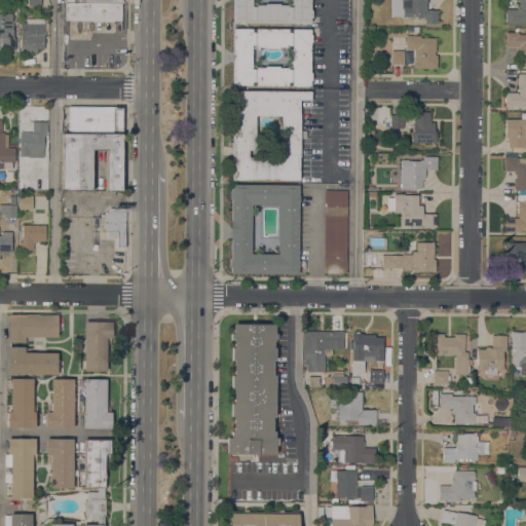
[(233,22),(233,0),(310,0),(310,9),(311,9),(311,16),(310,16),(310,23),(233,22)]
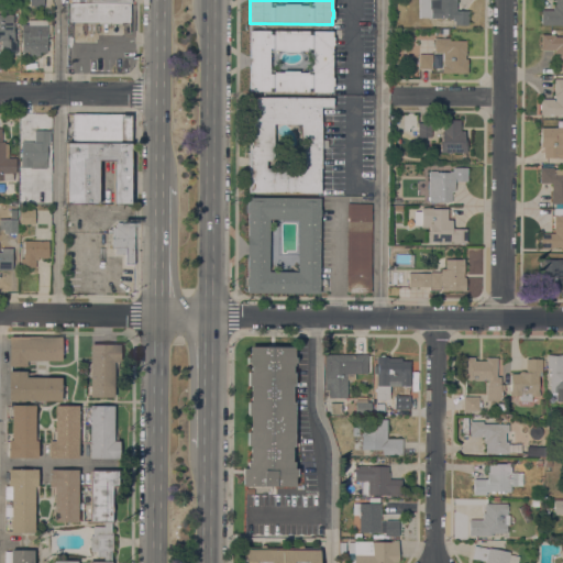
[(420,17),(420,0),(456,0),(456,10),(467,10),(467,24),(454,24),(454,20),(453,20),(453,18),(431,18),(431,17),(420,17)]
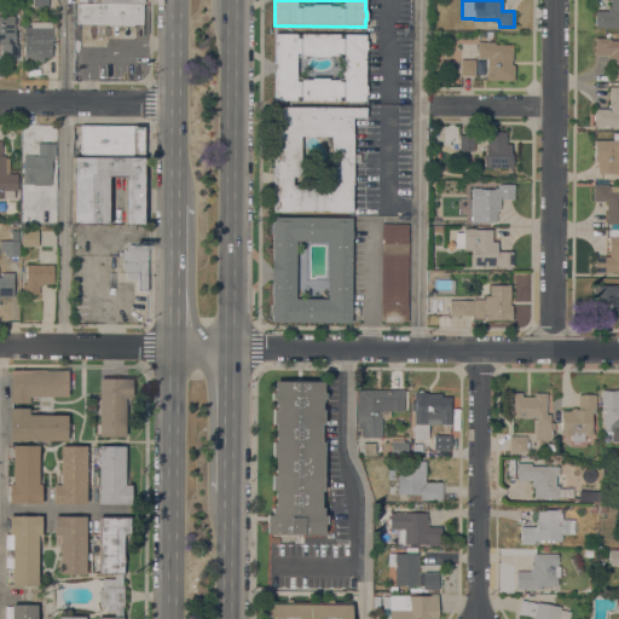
[(611,0),(618,0),(618,27),(595,27),(595,11),(608,11),(608,7),(611,7),(611,0)]
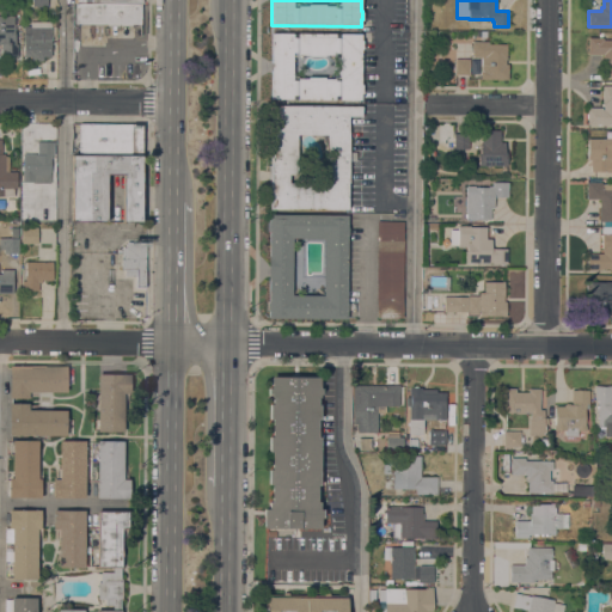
[(141,4),(140,23),(132,23),(132,25),(106,25),(108,23),(75,23),(75,2),(92,4),(141,4)]
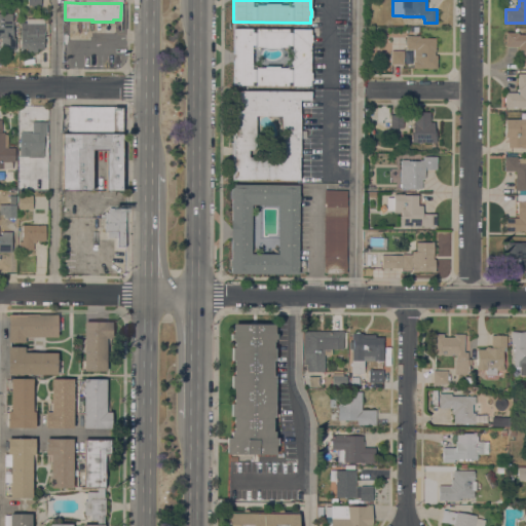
[(1,38),(0,38),(0,12),(12,13),(12,29),(13,29),(13,37),(15,37),(15,49),(1,48),(1,38)]
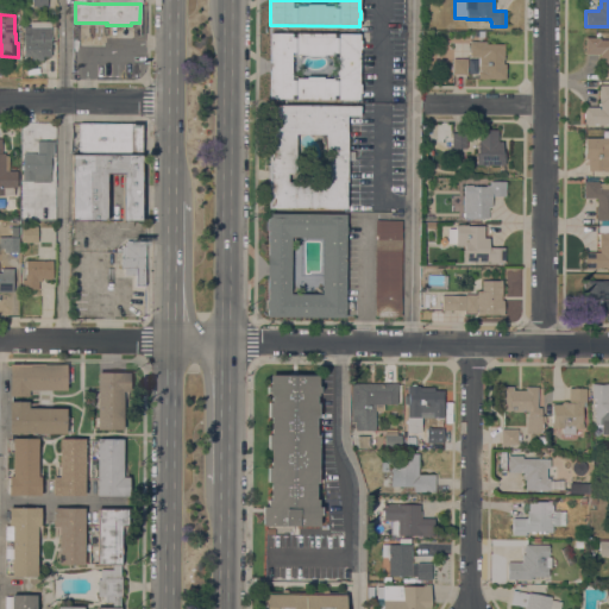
[(24,25),(30,25),(30,22),(51,22),(51,56),(43,56),(43,60),(31,60),(31,56),(23,56),(24,25)]
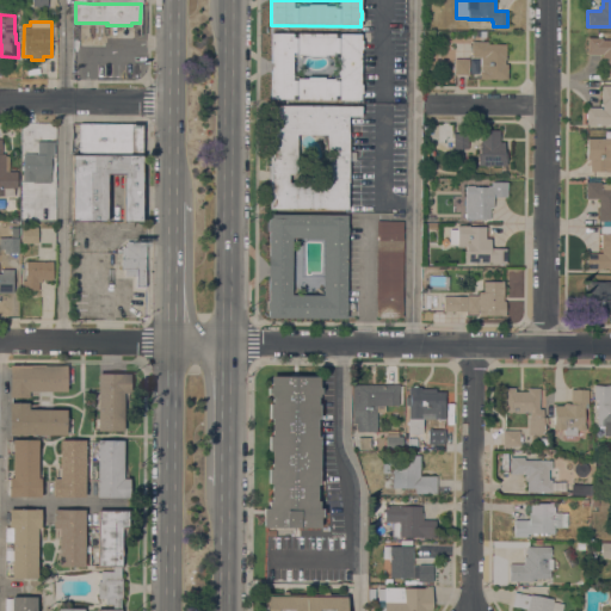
[(271,98),(271,32),(360,34),(360,39),(362,39),(362,48),(360,48),(359,84),(362,84),(362,92),(359,92),(359,99),(271,98)]
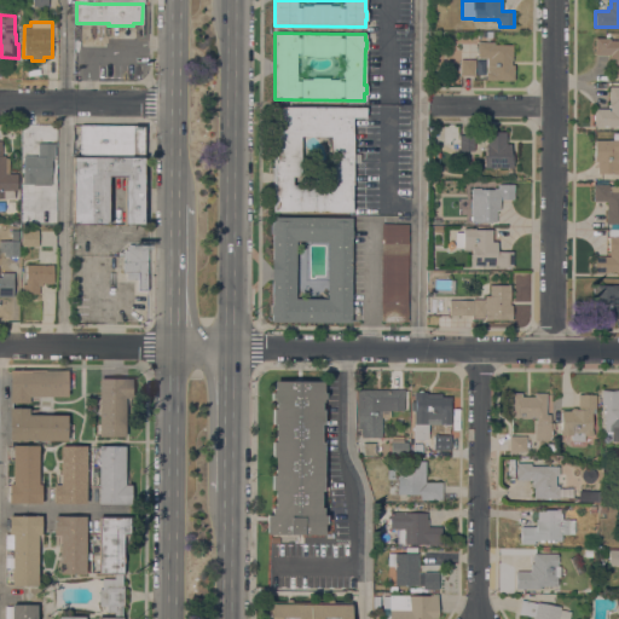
[(618,76),(609,76),(609,55),(595,55),(595,38),(609,38),(609,40),(618,40),(618,76)]
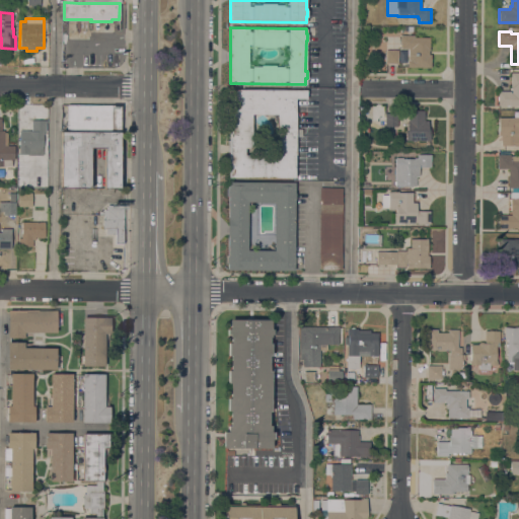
[(408,67),(408,60),(409,60),(409,56),(401,56),(401,48),(400,48),(400,34),(414,35),(414,36),(430,38),(430,51),(429,51),(429,54),(431,54),(431,67),(408,67)]
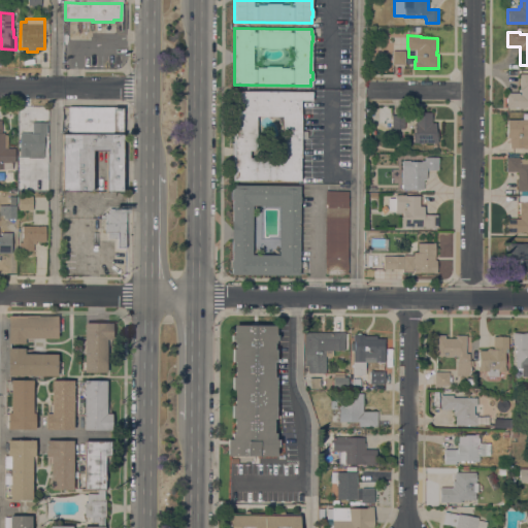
[(392,60),(390,60),(390,51),(392,51),(404,51),(404,64),(392,64),(392,60)]
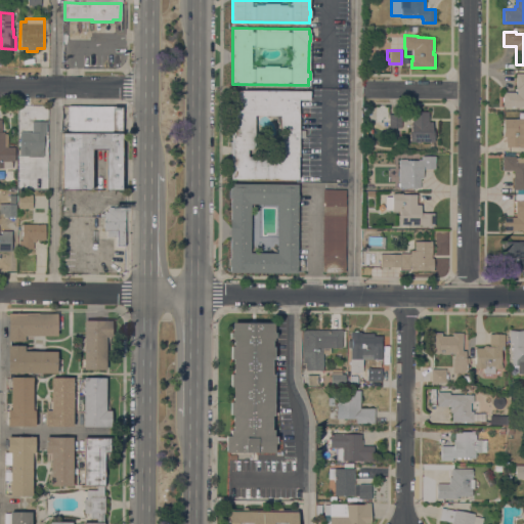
[(523,73),(523,105),(519,105),(519,107),(513,106),(513,105),(510,105),(510,106),(508,106),(508,105),(503,105),(503,91),(515,92),(516,73),(523,73)]
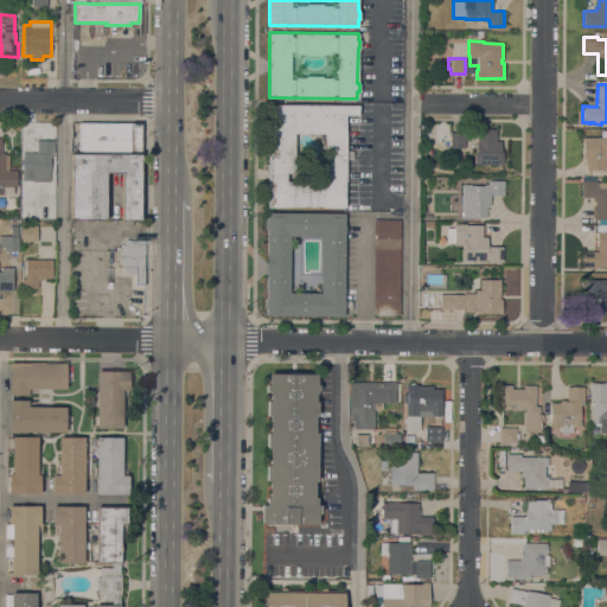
[(267,104),(358,104),(358,115),(345,115),(345,149),(353,149),(353,159),(344,159),(344,206),(267,208),(267,104)]
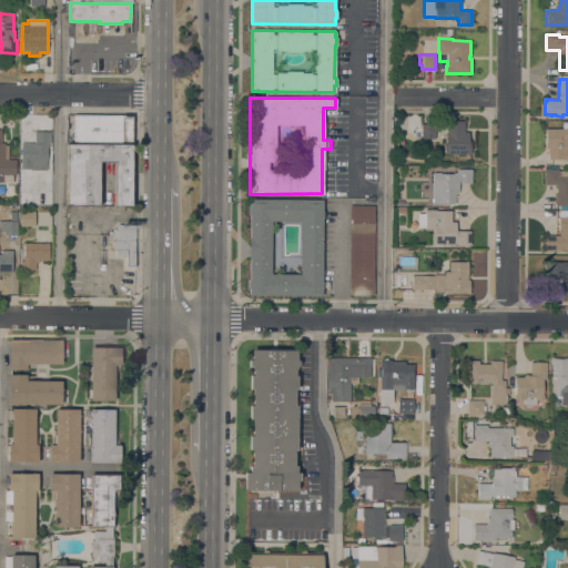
[(73,143),(73,114),(131,115),(131,144),(73,143)]
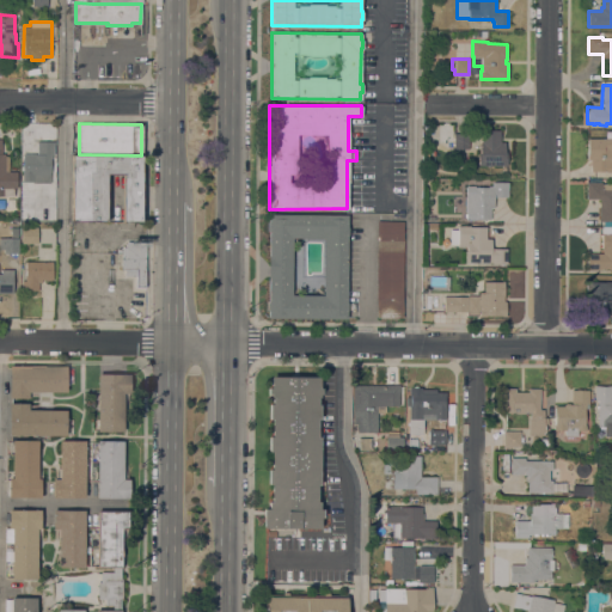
[(500,141),(505,141),(505,151),(507,151),(507,165),(478,165),(478,153),(481,153),(481,129),(500,129),(500,141)]
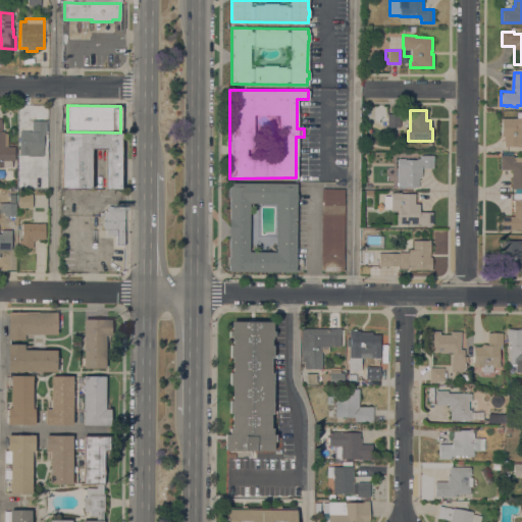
[(387,126),(387,113),(400,113),(400,126),(387,126)]
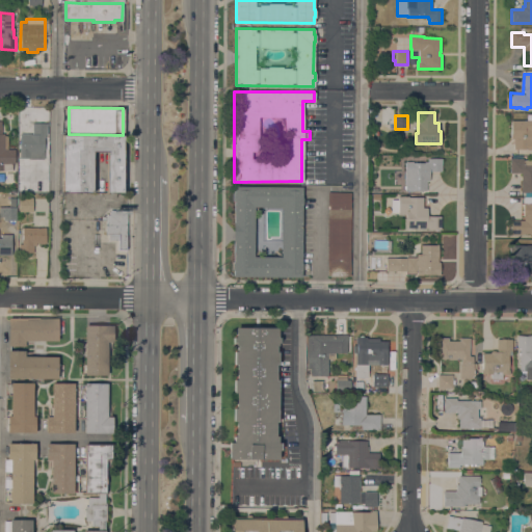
[(531,120),(531,149),(513,149),(513,138),(510,138),(510,120),(531,120)]
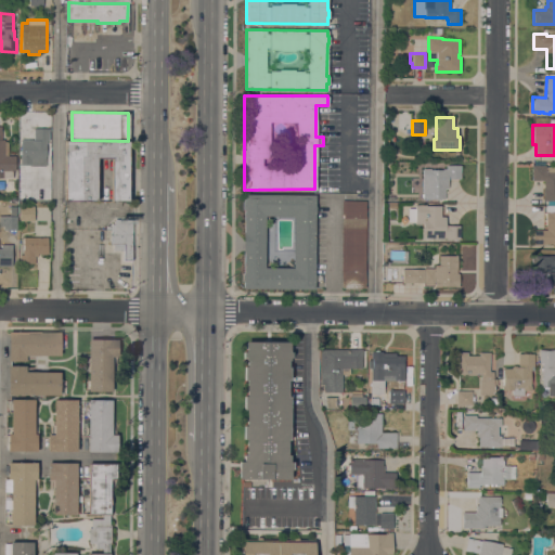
[(0,170),(0,126),(1,126),(1,139),(4,139),(4,142),(8,142),(8,152),(13,152),(13,155),(16,155),(16,170),(0,170)]
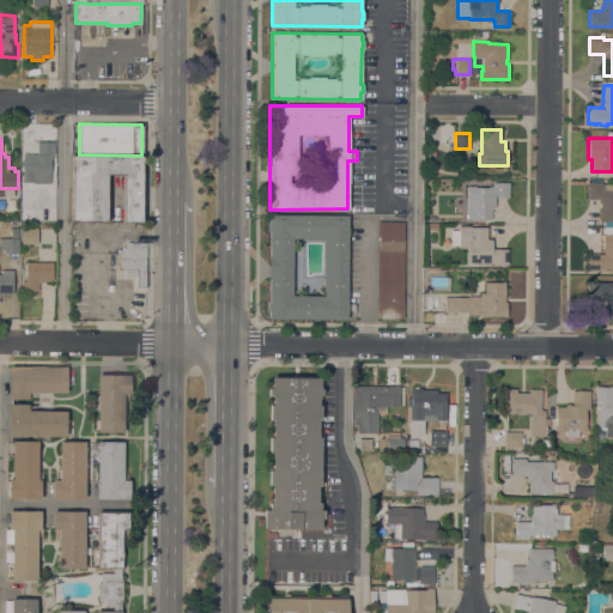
[(23,181),(24,153),(37,153),(37,141),(54,141),(54,157),(52,157),(50,182),(23,181)]
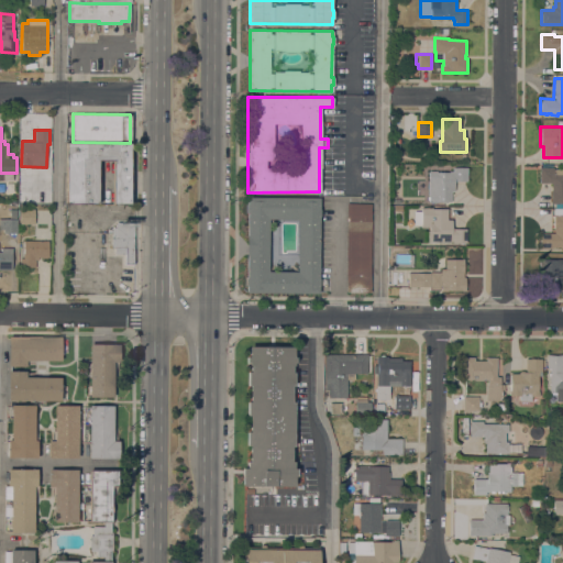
[(129,203),(112,203),(112,159),(98,159),(98,202),(65,202),(66,142),(73,142),(130,143),(129,203)]
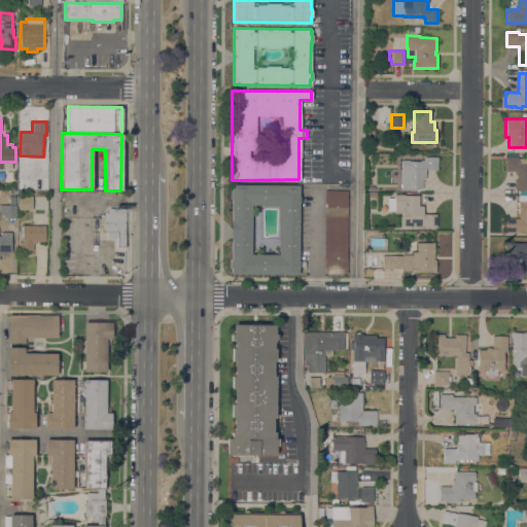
[(401,188),(401,186),(399,186),(399,183),(401,183),(401,182),(400,182),(400,169),(401,169),(401,160),(424,160),(424,156),(436,156),(436,169),(425,169),(425,178),(422,178),(422,188),(401,188)]
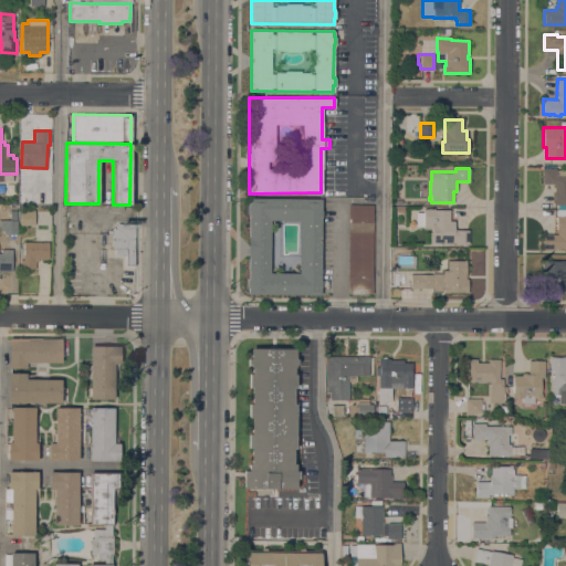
[(565,203),(554,203),(554,184),(543,184),(543,168),(556,168),(556,169),(565,169),(565,203)]
